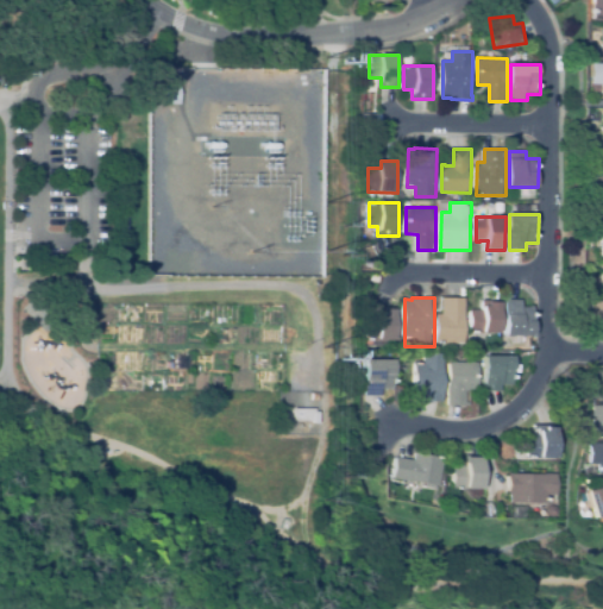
[(469,297),(468,343),(439,343),(439,314),(445,314),(445,297),(469,297)]
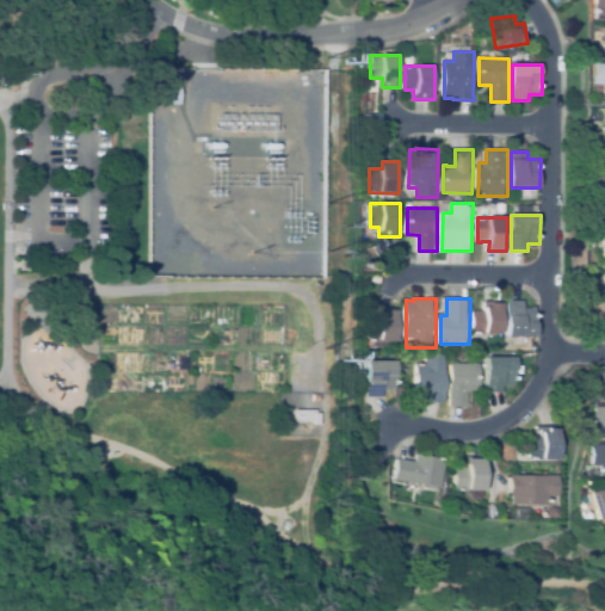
[(510,337),(510,301),(526,301),(526,308),(539,308),(539,337),(510,337)]
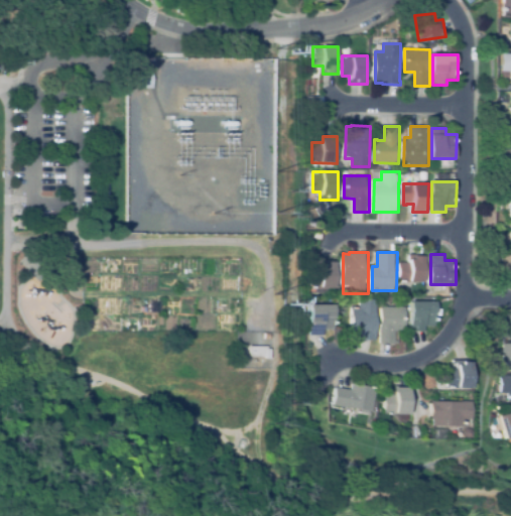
[(503,254),(510,254),(510,280),(510,272),(502,272),(503,254)]
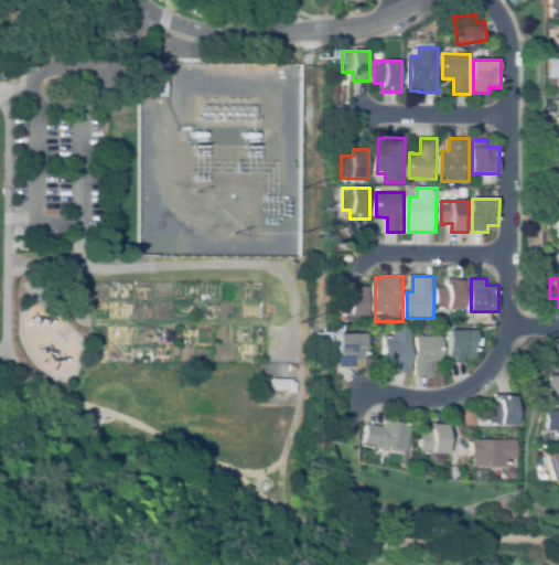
[(466,279),(466,309),(439,309),(439,287),(450,287),(450,284),(454,284),(454,279),(466,279)]
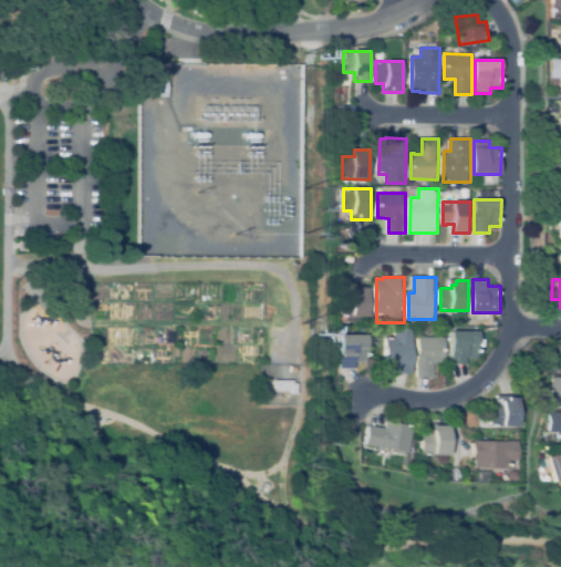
[(370,287),(370,317),(363,317),(363,322),(349,322),(349,317),(342,317),(343,295),(354,295),(354,291),(359,291),(359,287),(370,287)]
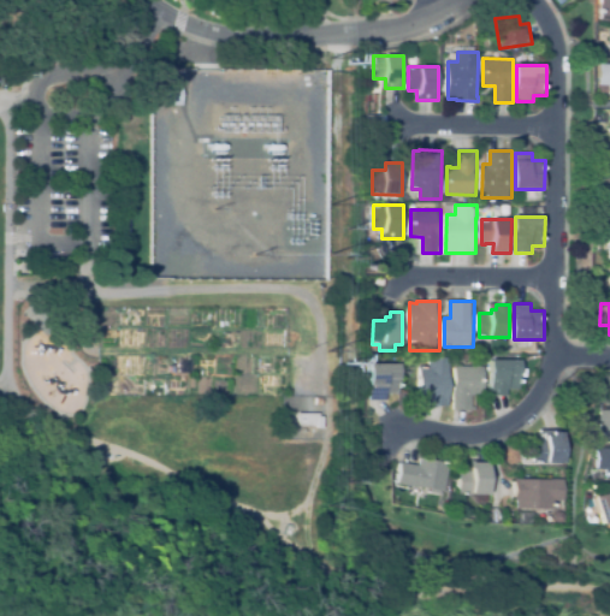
[(452,357),(451,406),(430,406),(430,404),(422,404),(422,367),(424,367),(425,359),(431,359),(431,357),(452,357)]
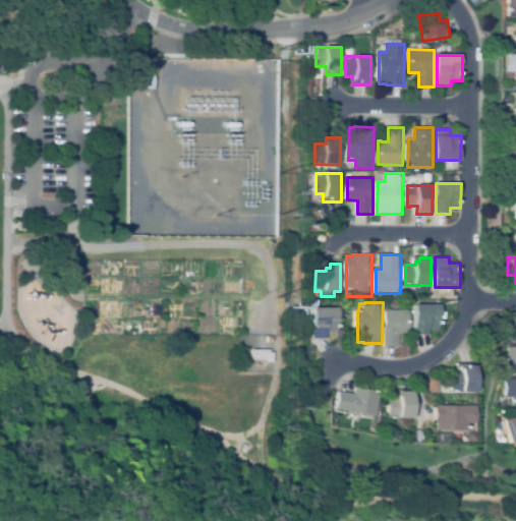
[(416,335),(416,304),(442,304),(442,329),(432,329),(432,335),(416,335)]
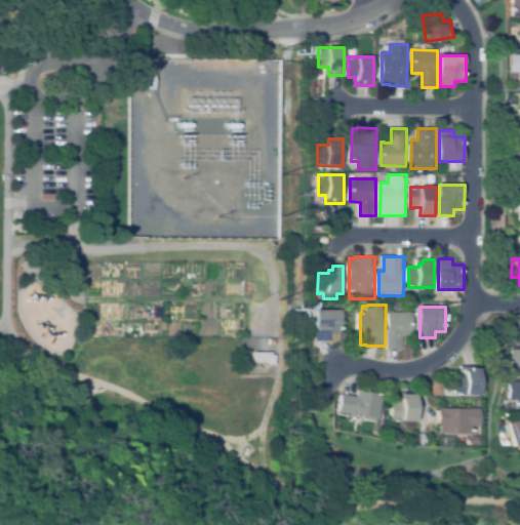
[(317,341),(317,310),(343,310),(343,336),(331,336),(331,341),(317,341)]
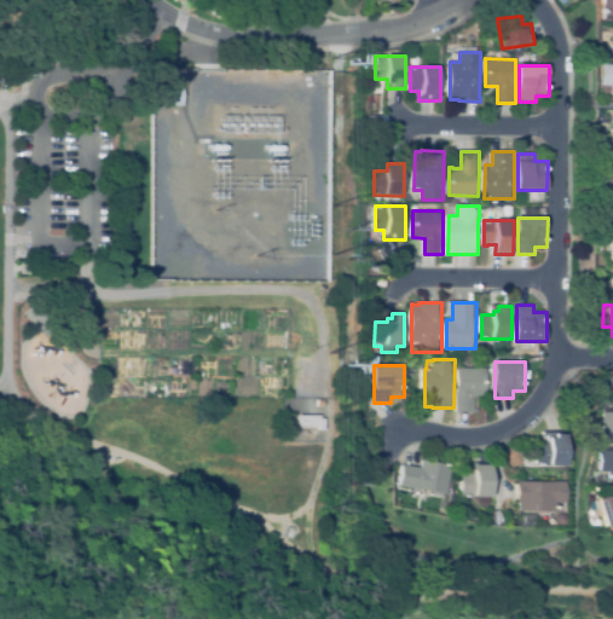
[(458,412),(458,368),(490,369),(489,395),(480,395),(480,412),(458,412)]
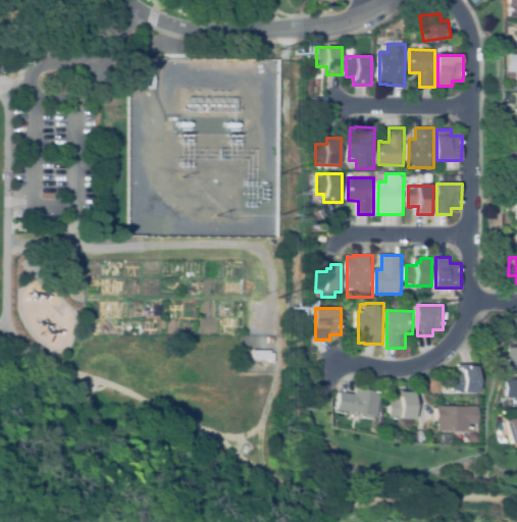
[(256,350),(274,351),(274,353),(277,353),(277,363),(271,363),(271,361),(255,361),(256,350)]
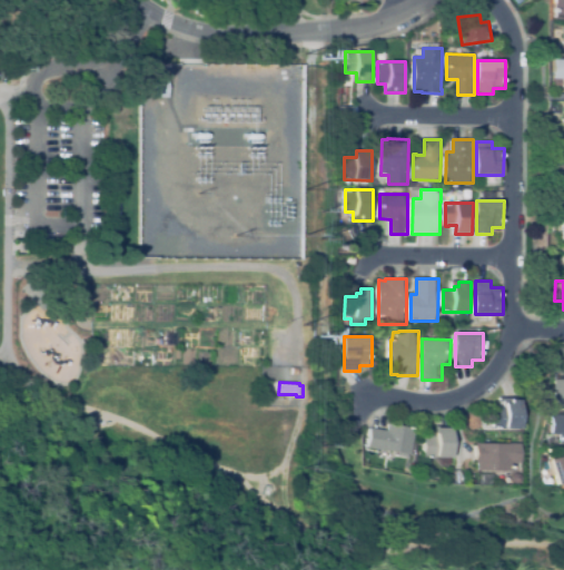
[(522,400),(521,430),(494,429),(494,406),(505,406),(506,403),(512,403),(512,400),(522,400)]
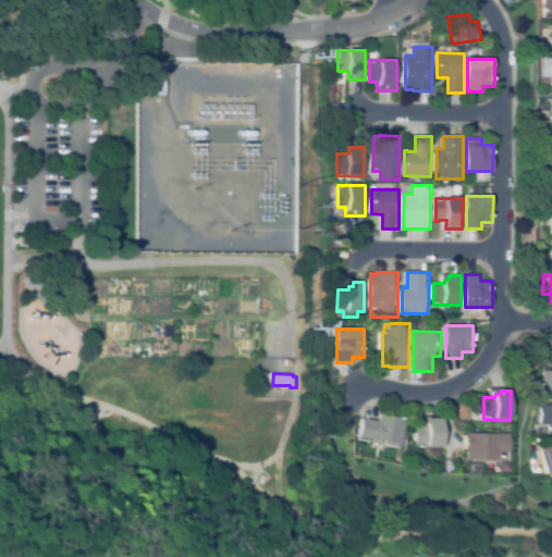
[(540,406),(551,406),(551,432),(549,432),(549,424),(540,424),(540,406)]
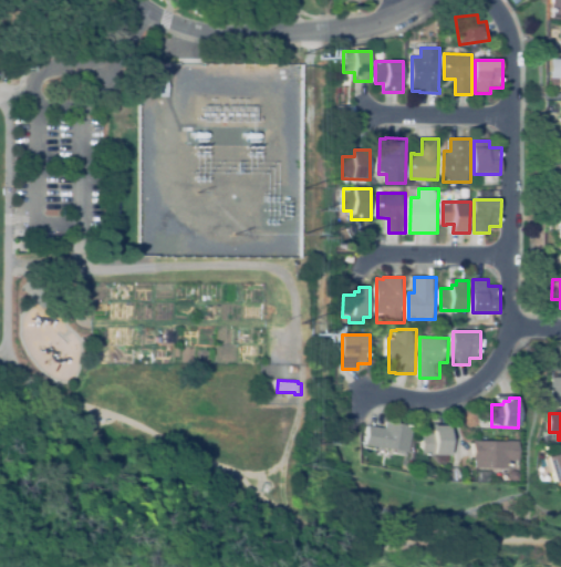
[(411,453),(367,445),(371,425),(387,429),(388,422),(415,426),(411,453)]
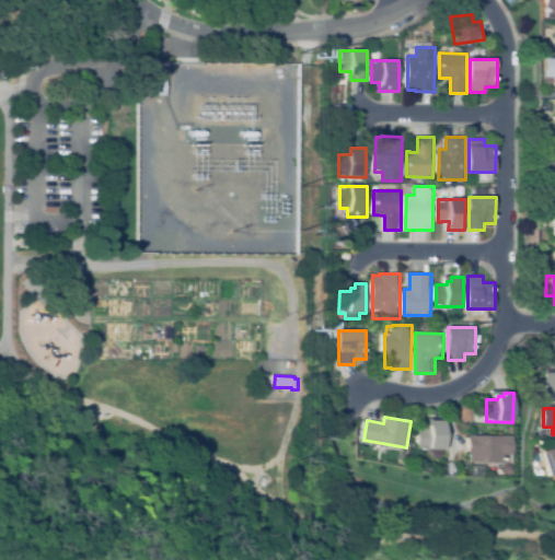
[(446,450),(418,450),(418,427),(430,427),(430,420),(446,420),(446,450)]
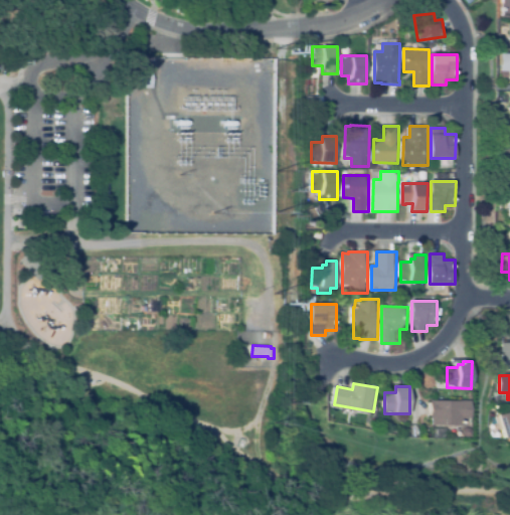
[(431,399),(471,400),(471,418),(463,418),(463,425),(432,424),(432,418),(431,418),(431,399)]
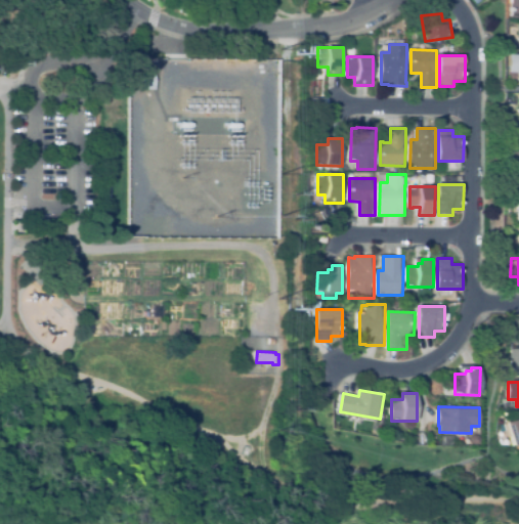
[(518,444),(511,446),(505,422),(518,418),(518,444)]
